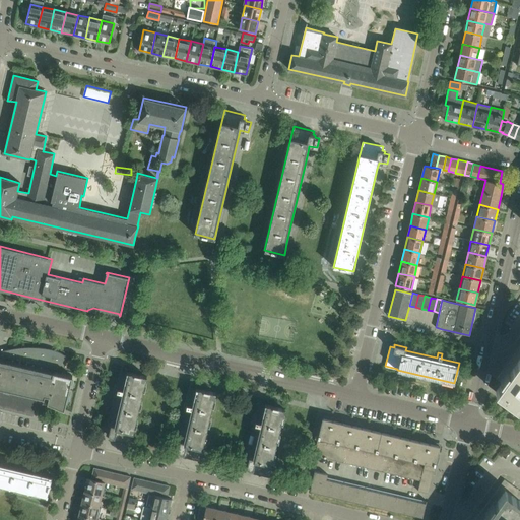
[(58,369),(66,355),(63,354),(59,352),(56,351),(52,350),(48,349),(44,348),(41,348),(37,347),(33,347),(30,347),(25,347),(20,347),(17,347),(13,348),(10,349),(6,349),(2,351),(0,359),(0,358),(0,408),(33,416),(38,396),(43,397),(43,400),(64,409),(72,376),(51,371),(51,368),(58,369)]
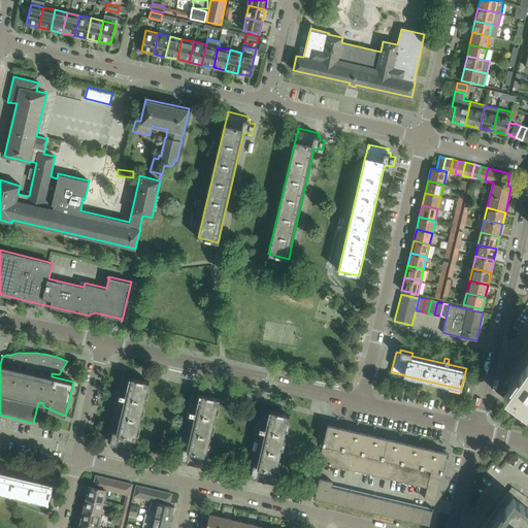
[(527,410),(527,359),(525,357),(504,385),(509,389),(503,398),(526,415),(527,410)]
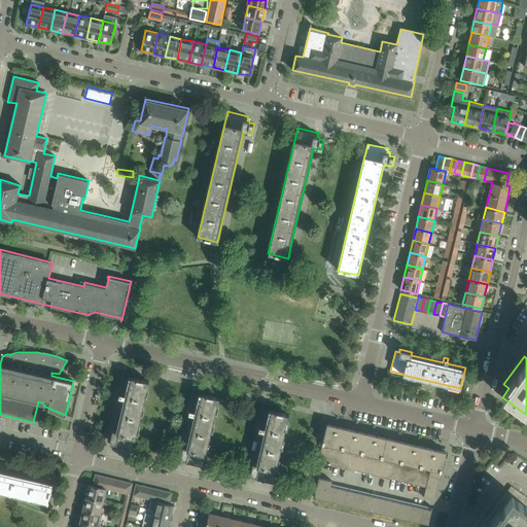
[(149,381),(129,377),(125,393),(116,392),(116,395),(124,397),(116,430),(113,429),(110,441),(112,442),(111,446),(132,451),(135,438),(149,381)]
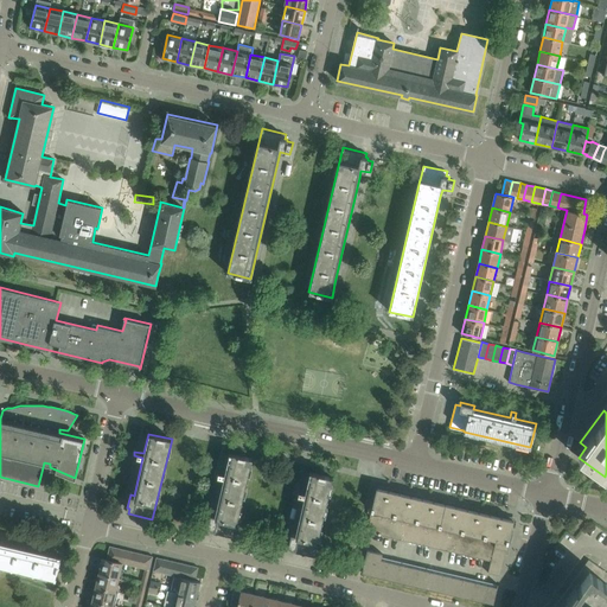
[(229,453),(224,472),(216,471),(215,474),(223,477),(215,515),(211,513),(208,528),(210,528),(210,532),(232,538),(236,524),(253,458),(229,453)]
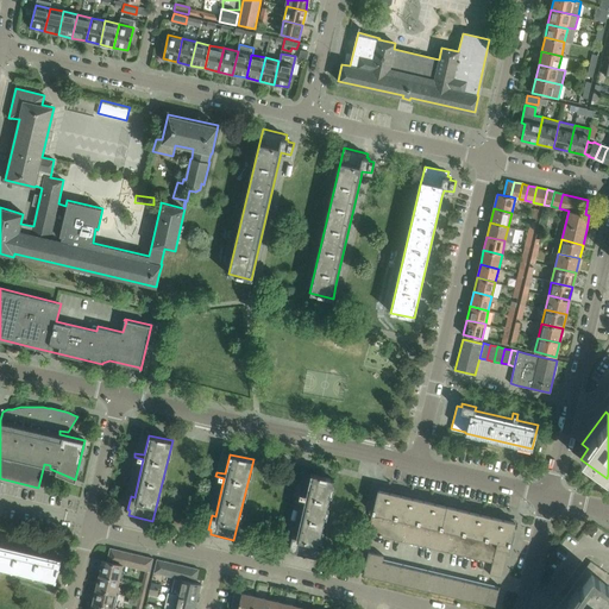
[(333,478),(311,473),(306,494),(296,491),(296,496),(305,497),(296,535),(293,534),(289,548),(293,548),(292,553),(315,559),(318,545),(319,545),(333,478)]
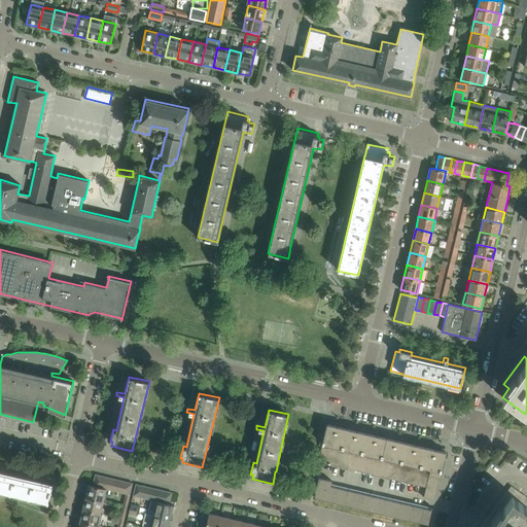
[(440,470),(444,455),(445,451),(327,423),(318,461),(426,487),(423,497),(433,499),(438,477),(441,477),(442,471),(440,470)]
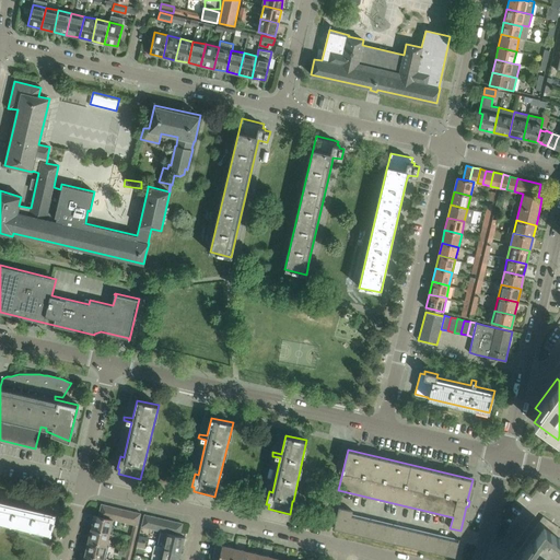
[(56,512),(0,499),(0,521),(51,534),(51,532),(53,526),(54,526),(56,512)]
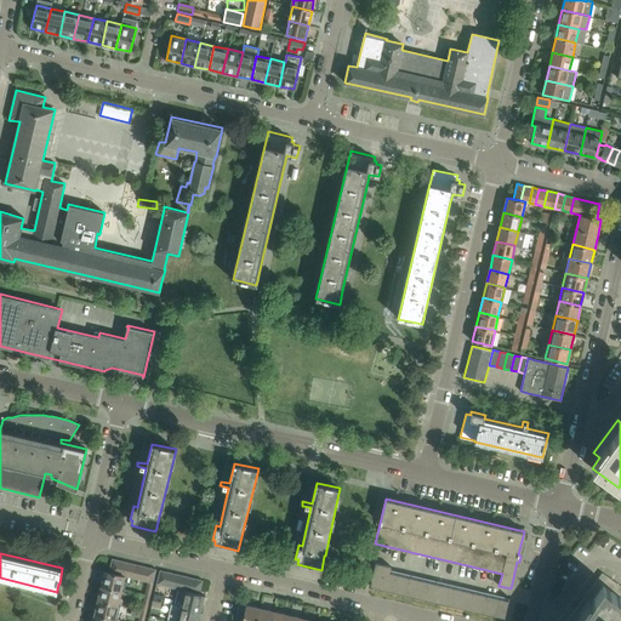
[(112,558),(109,573),(118,574),(120,560),(112,558)]
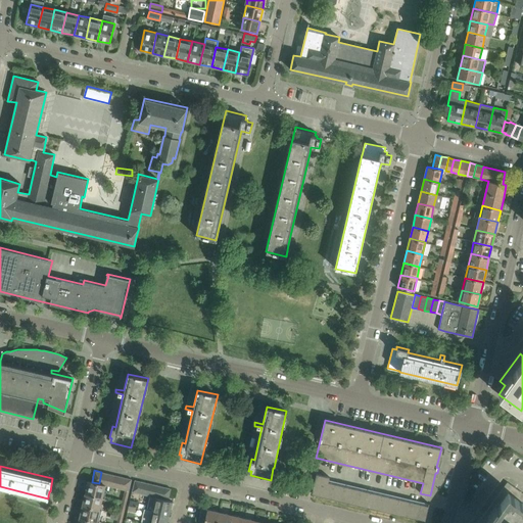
[(101,472),(99,483),(106,485),(108,474),(101,472)]
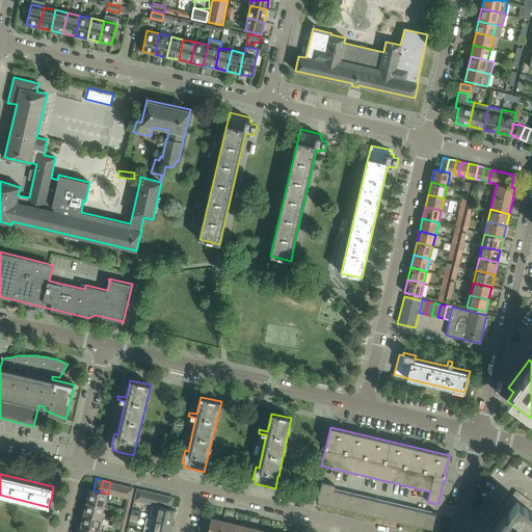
[(432,529),(436,512),(435,511),(434,513),(335,490),(336,484),(322,481),(317,502),(318,502),(318,501),(431,527),(431,529),(432,529)]
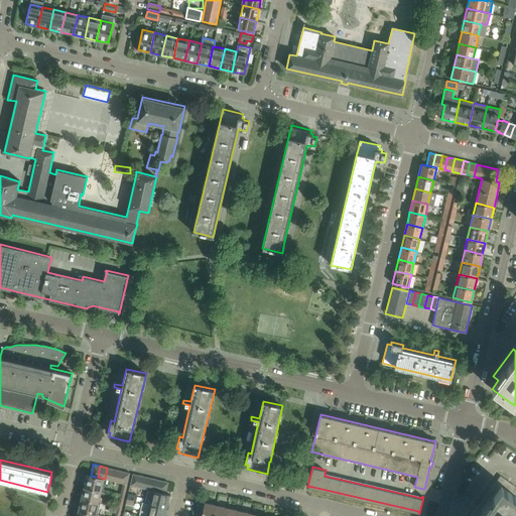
[(112,481),(115,469),(107,468),(105,479),(112,481)]
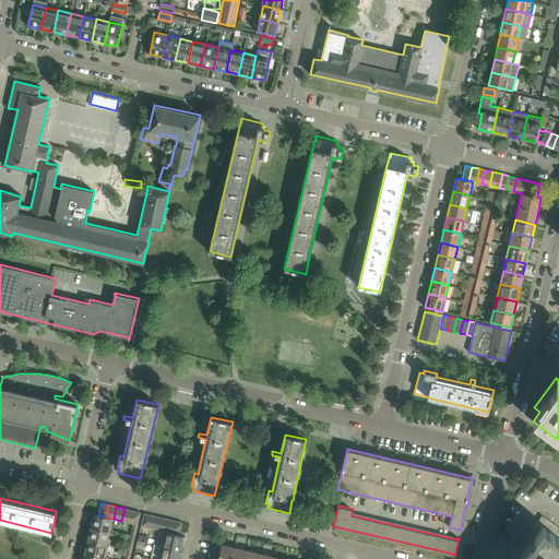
[(130,523),(132,510),(125,508),(121,521),(130,523)]
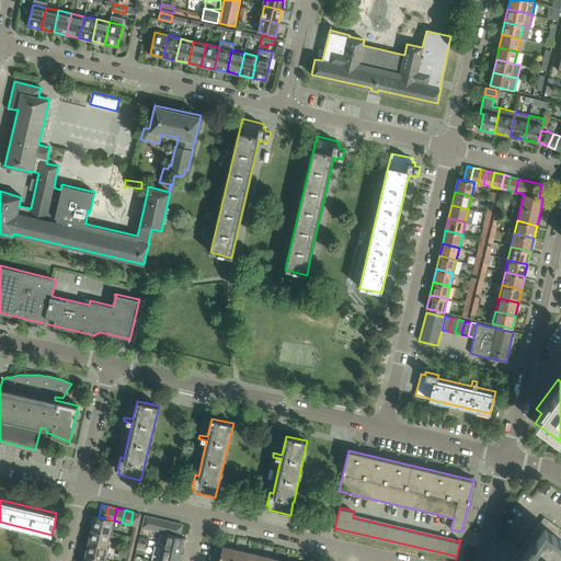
[(138,526),(141,514),(133,512),(130,525),(134,525),(138,526)]
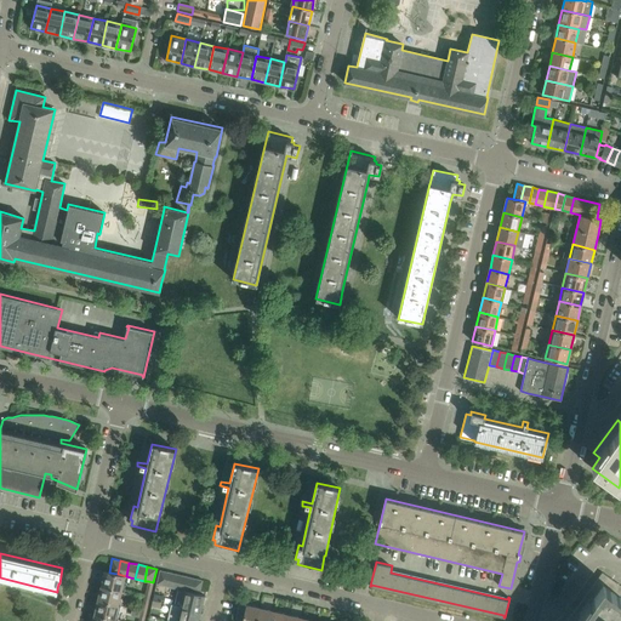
[(164,585),(167,571),(160,570),(157,584),(164,585)]
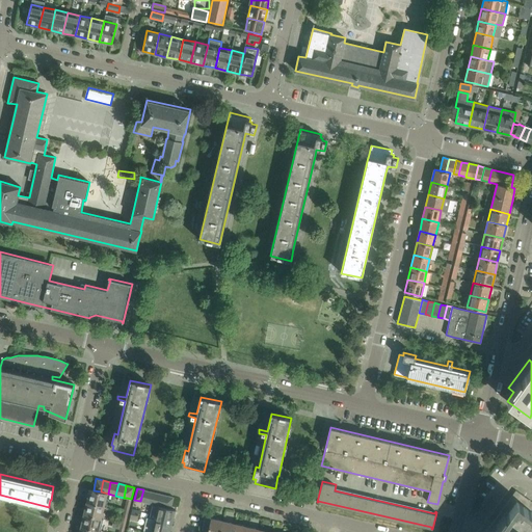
[(90,489),(87,502),(105,506),(108,507),(109,500),(107,500),(108,494),(101,491),(94,490),(90,489)]
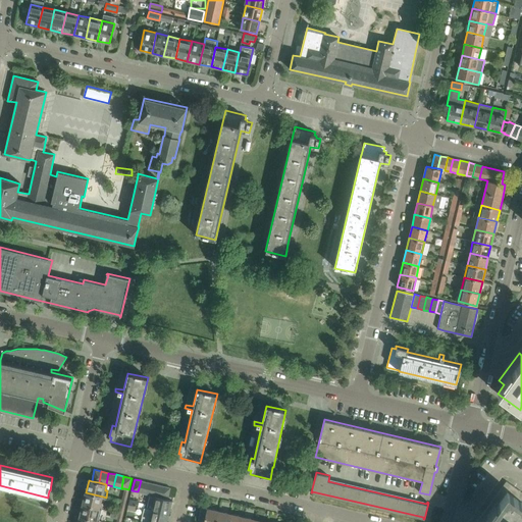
[(144,493),(147,481),(141,480),(138,491),(144,493)]
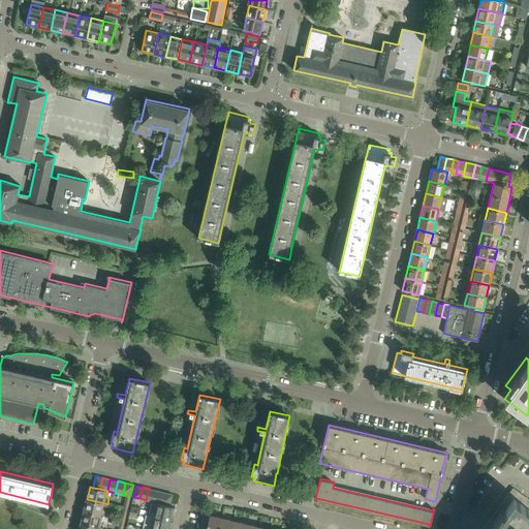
[(151,501),(154,490),(149,488),(146,500),(151,501)]
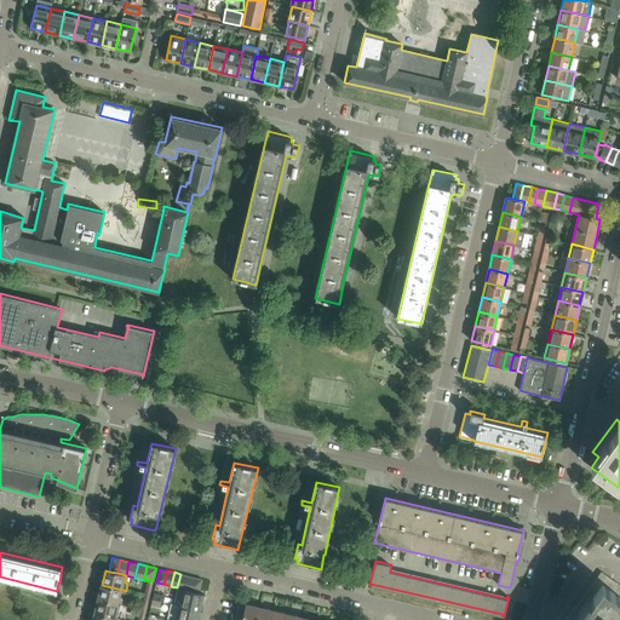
[(575,619),(615,619),(619,614),(619,597),(618,596),(619,592),(619,585),(601,572),(569,615),(575,619)]
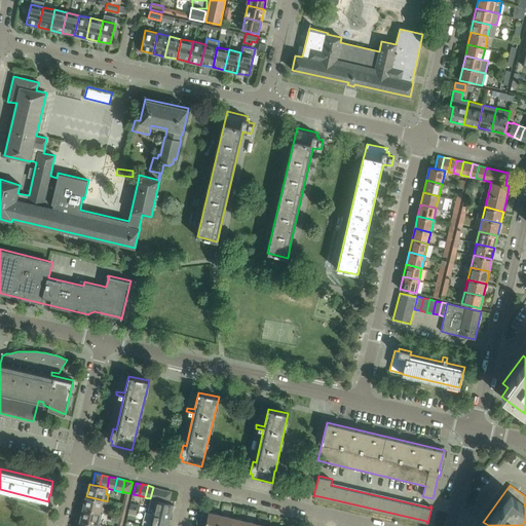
[(157,499),(159,488),(153,487),(150,498),(151,498),(156,499),(157,499)]
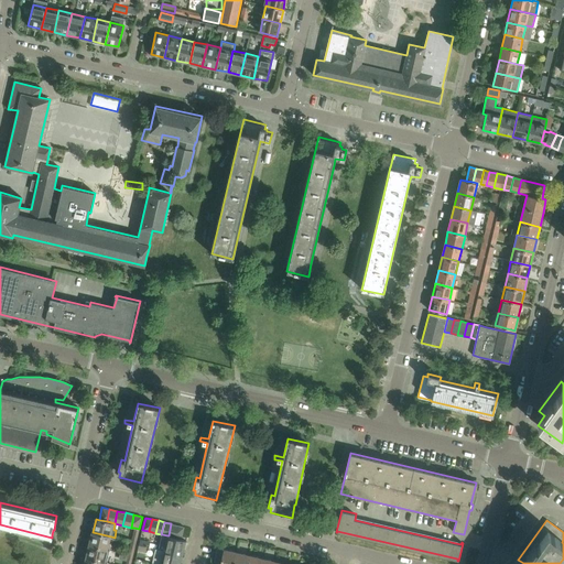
[(174,538),(177,525),(171,523),(169,535),(174,538)]
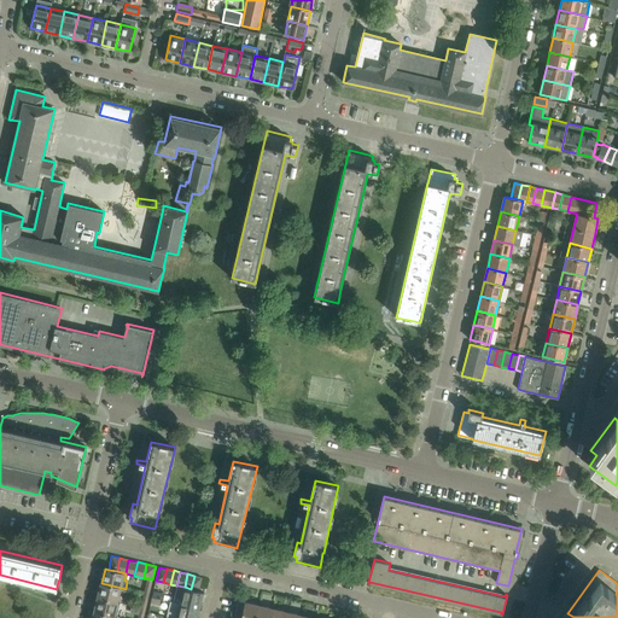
[(199,590),(202,577),(194,576),(191,589),(199,590)]
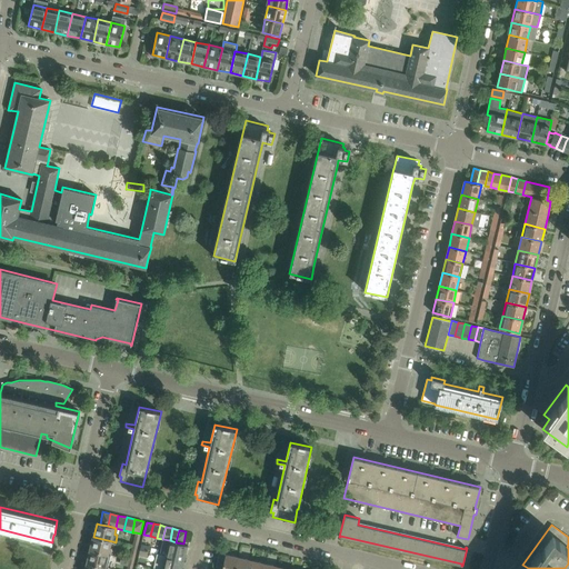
[(93,537),(90,550),(109,555),(112,555),(113,548),(111,548),(112,541),(93,537)]
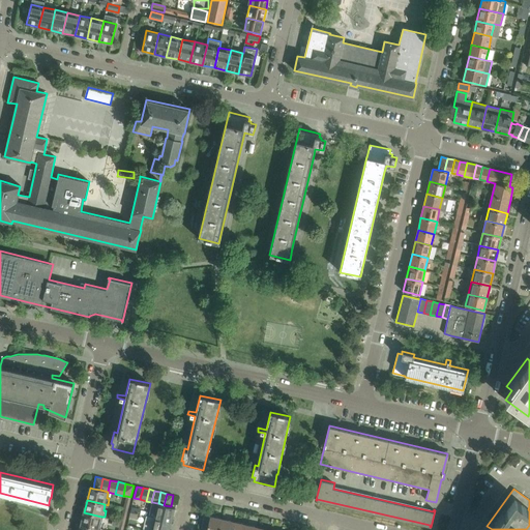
[(152,502),(149,516),(153,517),(171,521),(174,507),(171,506),(164,505),(158,503),(157,503),(152,502)]
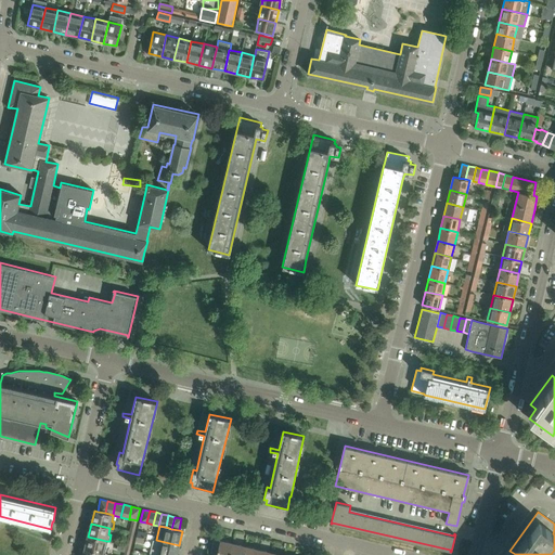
[(88,537),(85,549),(104,553),(106,554),(107,547),(110,541),(106,541),(88,537)]
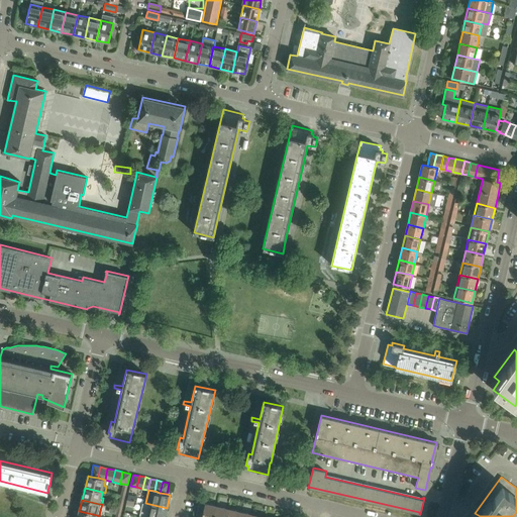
[(142,503),(139,515),(146,516),(165,516),(167,508),(149,504),(145,503),(142,503)]
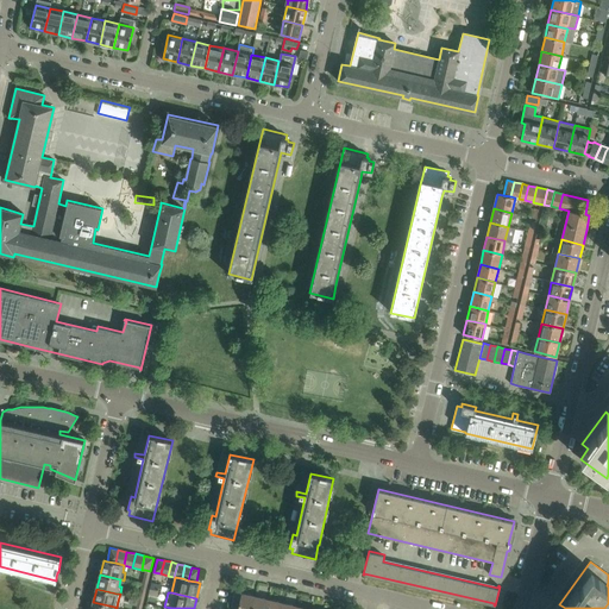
[(252,608),(256,597),(242,594),(234,592),(231,607),(238,608),(237,608),(252,608)]
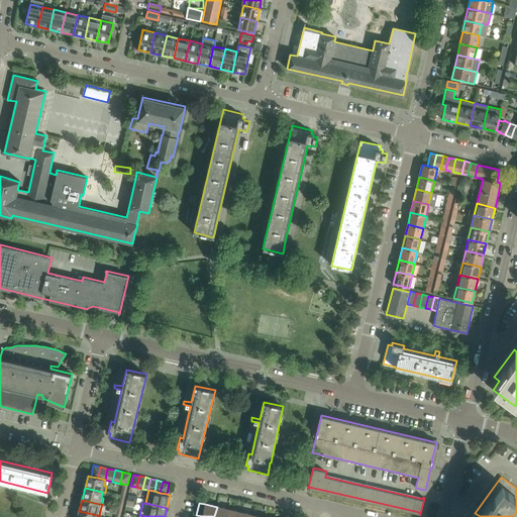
[(226,516),(229,509),(217,507),(214,516),(226,516)]
